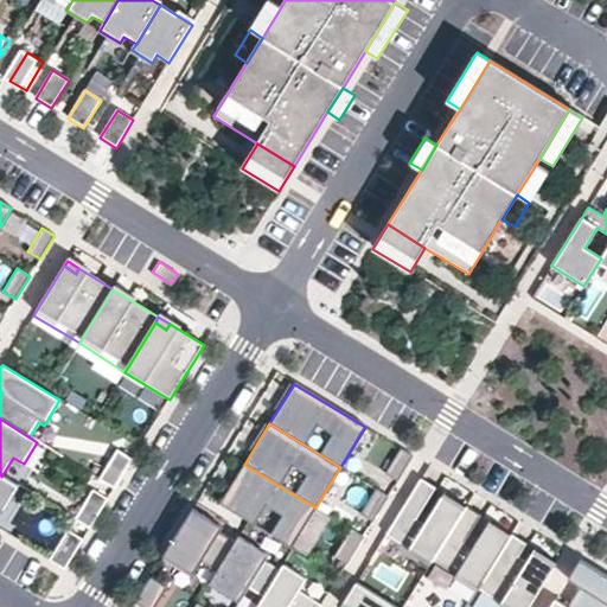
[(402,449),(384,477),(397,485),(415,458),(402,449)]
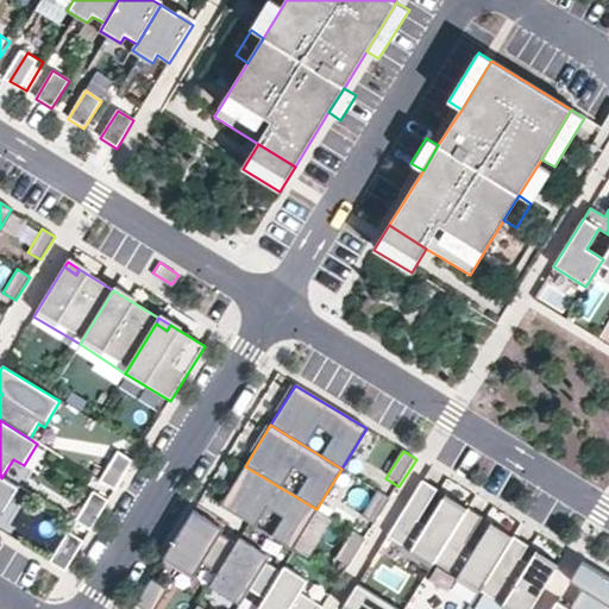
[(102,483),(114,491),(133,460),(120,453),(102,483)]
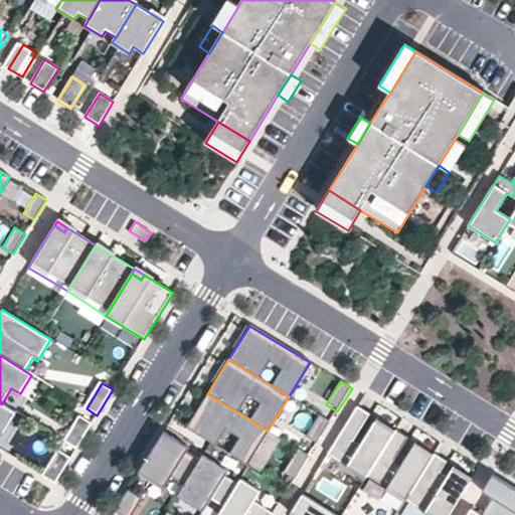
[(268,431),(207,394),(186,427),(246,465),(268,431)]
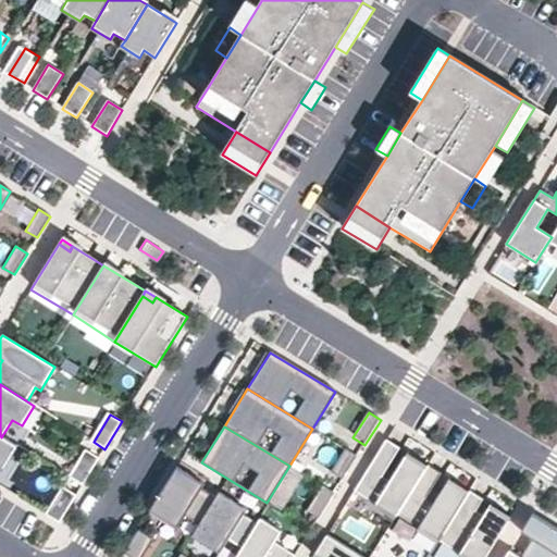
[(400,443),(387,434),(355,486),(397,511),(426,463),(428,462),(407,449),(400,459),(396,468),(387,463),(393,455),(400,443)]
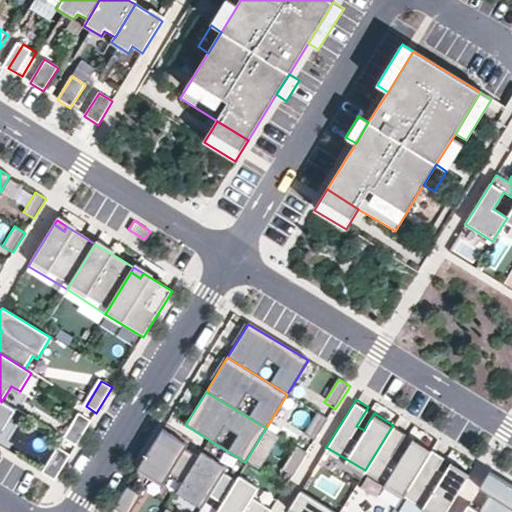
[(1,402),(0,400),(0,429),(3,431),(16,410),(1,402)]
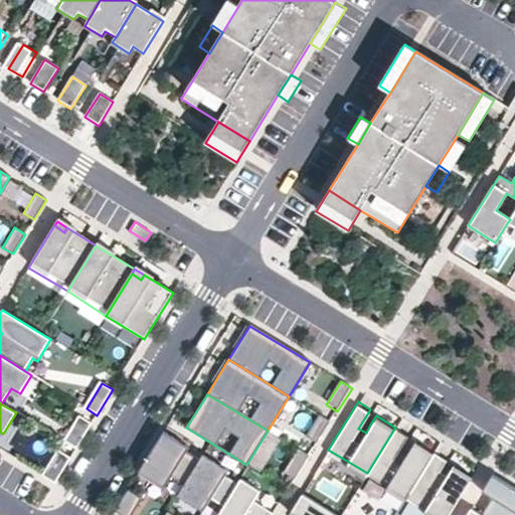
[(321,414),(307,438),(318,445),(332,421),(321,414)]
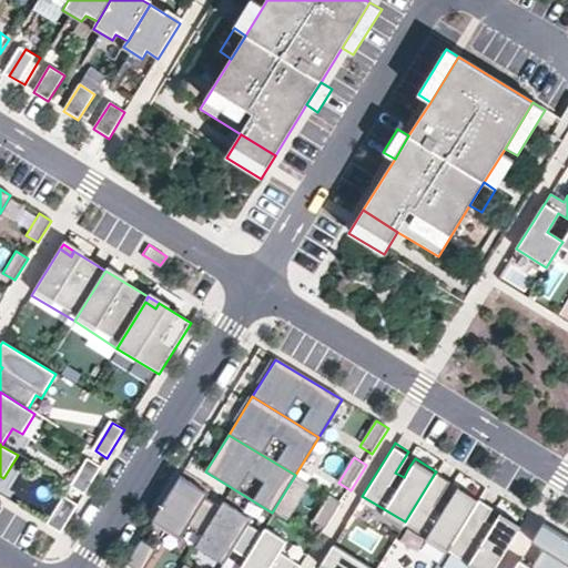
[(71,488),(83,496),(101,467),(89,460),(71,488)]
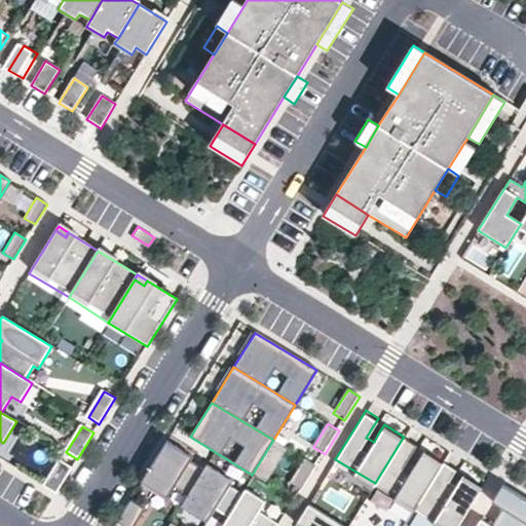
[(378,434),(371,429),(366,438),(374,442),(378,434)]
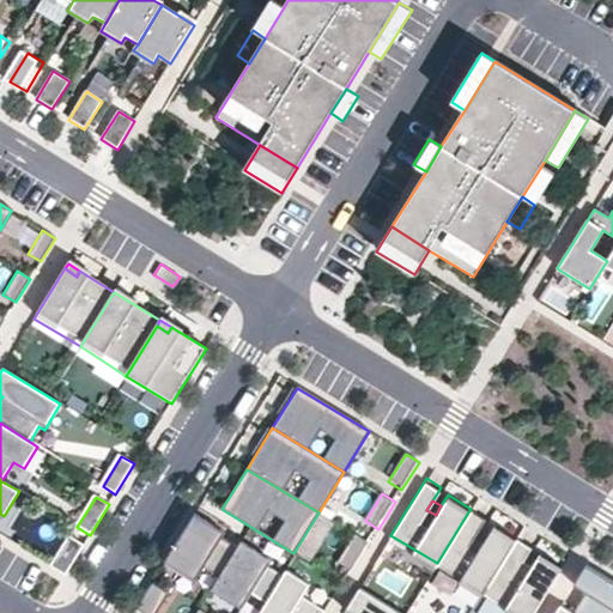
[(484,520),(469,510),(437,563),(435,566),(480,595),(483,592),(514,540),(491,527),(484,538),(479,547),(471,541),(475,533),(484,520)]
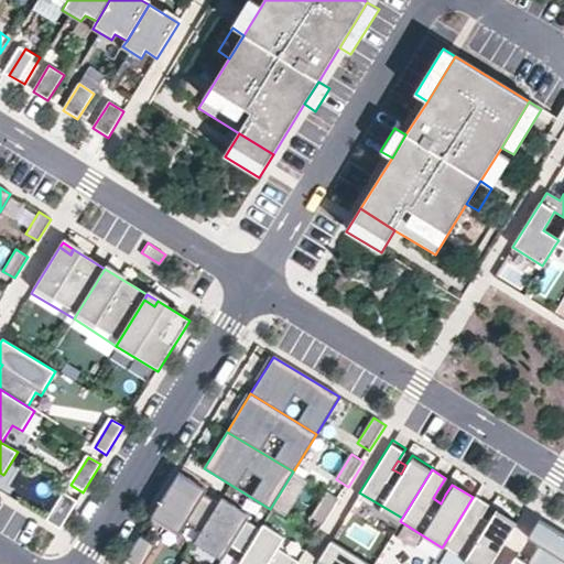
[(180,473),(152,517),(180,534),(188,520),(203,529),(218,503),(204,495),(207,490),(180,473)]
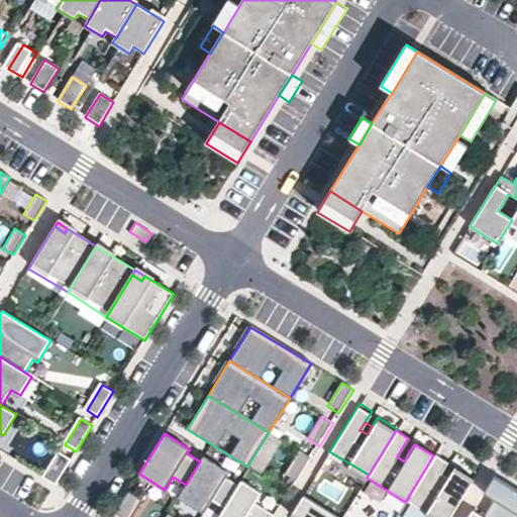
[(404,461),(408,453),(401,449),(397,456),(404,461)]
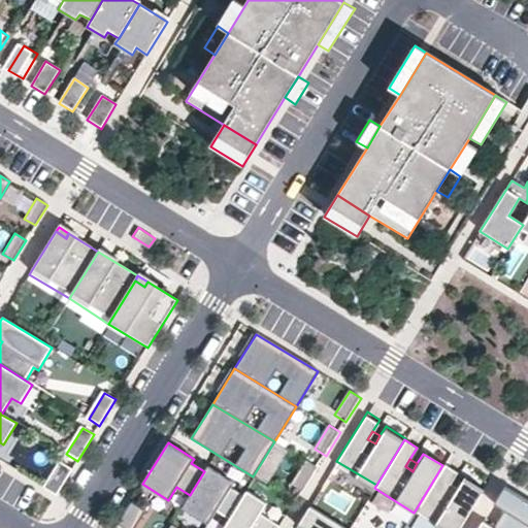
[(304,460),(290,484),(301,491),(316,467),(304,460)]
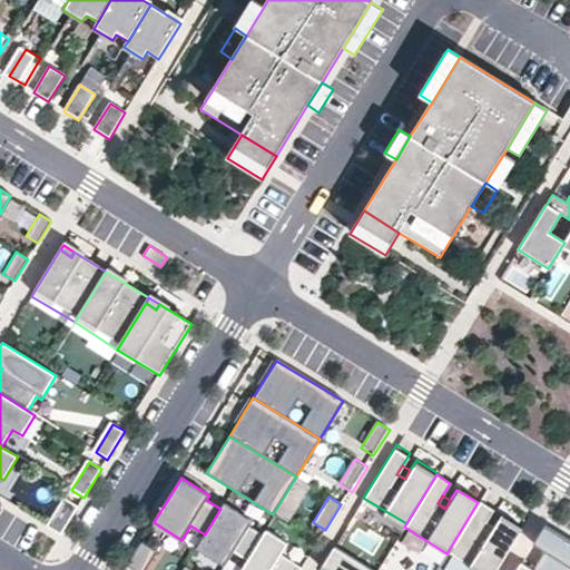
[(449,550),(481,569),(494,569),(522,526),(502,513),(501,514),(495,522),(488,518),(492,510),(495,505),(481,498),(478,502),(449,550)]
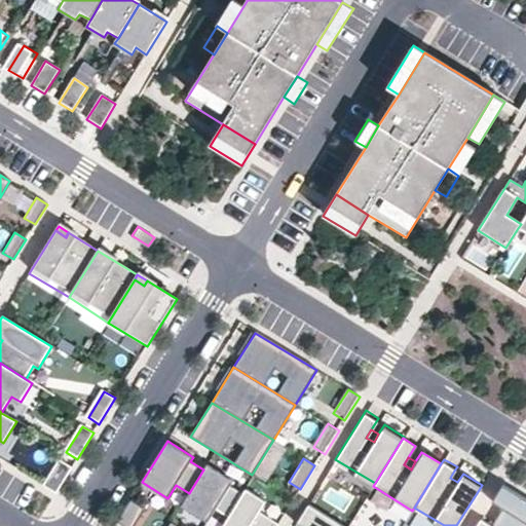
[(45,487),(55,494),(72,467),(61,461),(45,487)]
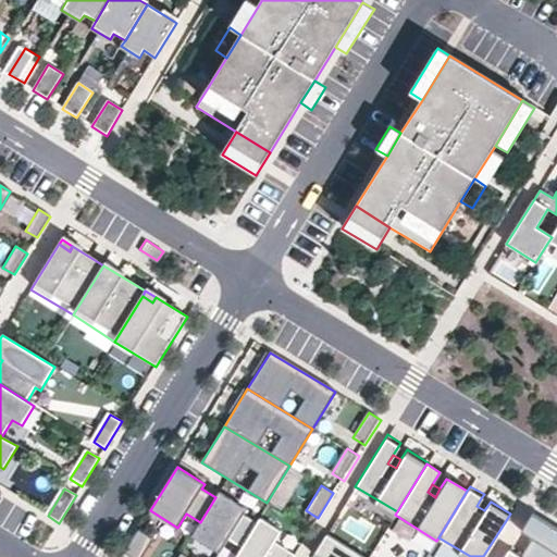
[(200,522),(193,535),(221,552),(229,539),(243,547),(259,522),(245,514),(247,509),(220,492),(215,497),(200,522)]
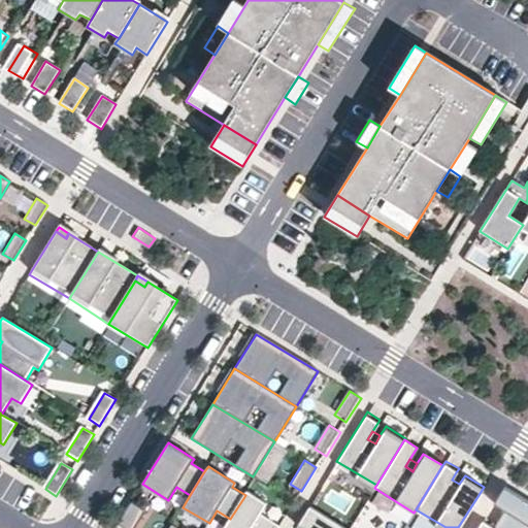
[(459,484),(464,476),(456,472),(452,480),(459,484)]
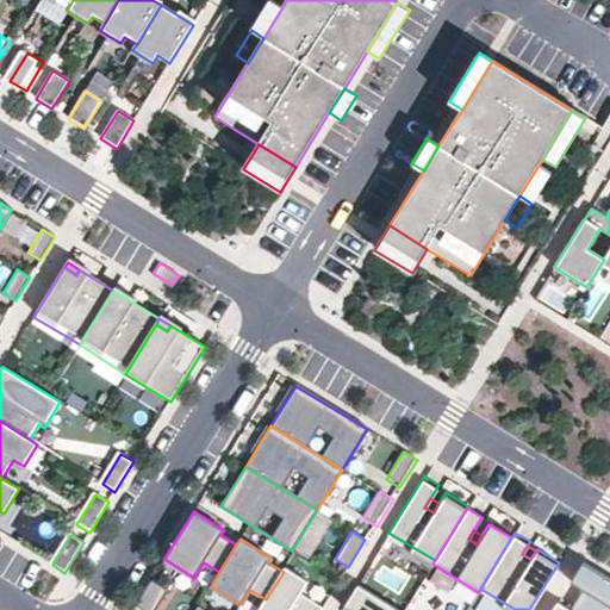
[(561,560),(539,547),(537,549),(559,562),(561,560)]
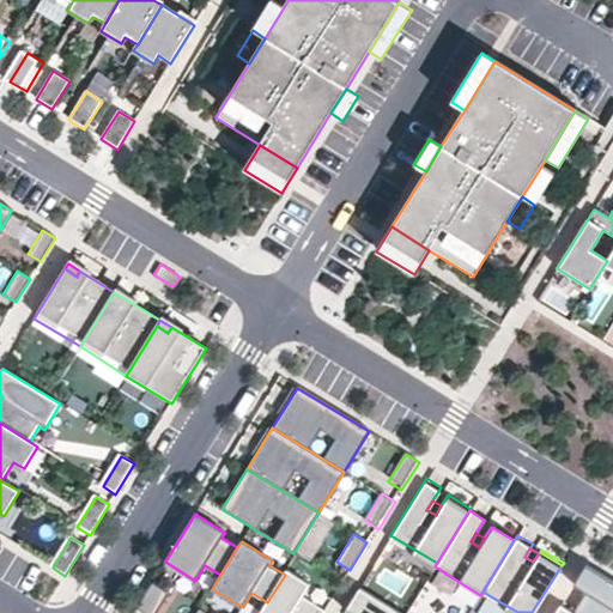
[(612,612),(612,574),(590,560),(577,580),(590,587),(577,608),(584,612),(612,612)]
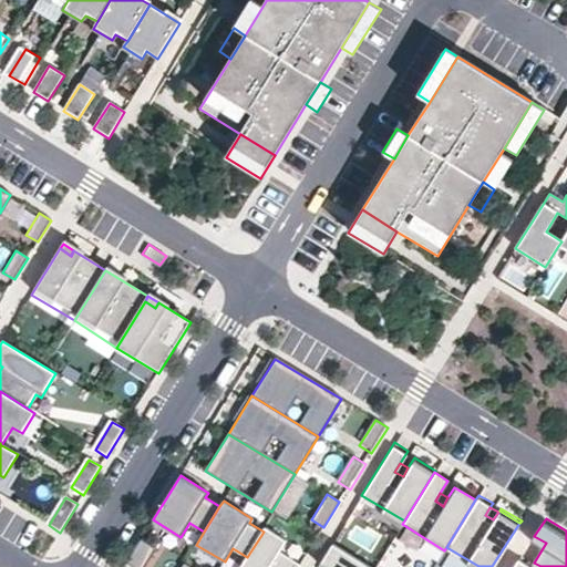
[(247,557),(240,566),(300,566),(302,564),(280,549),(289,535),(268,523),(264,532),(247,557)]
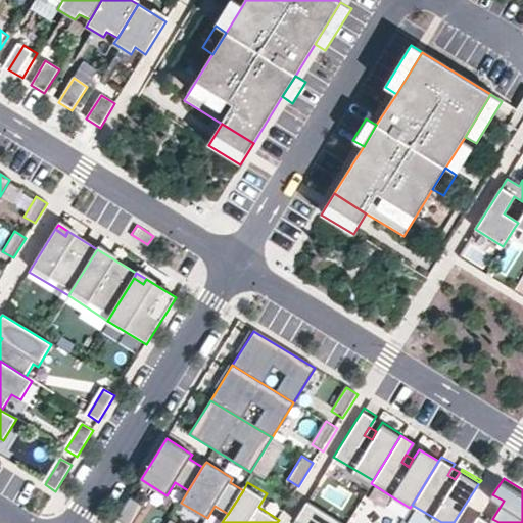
[(132,498),(117,522),(119,522),(137,522),(147,508),(132,498)]
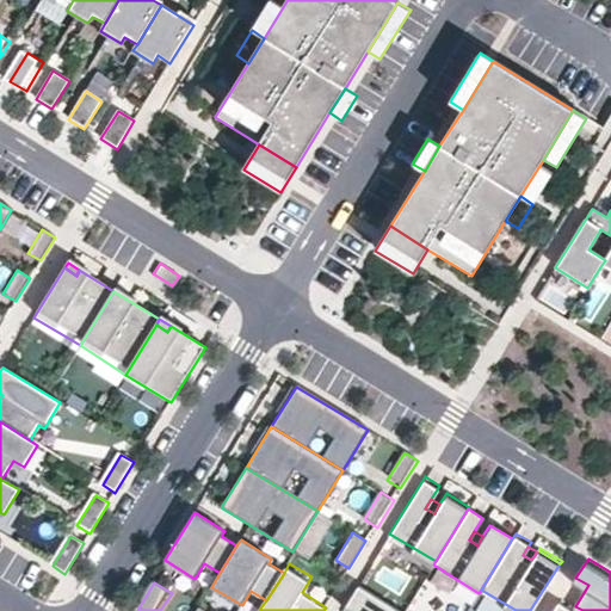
[(406,610),(362,584),(349,604),(360,610),(406,610)]
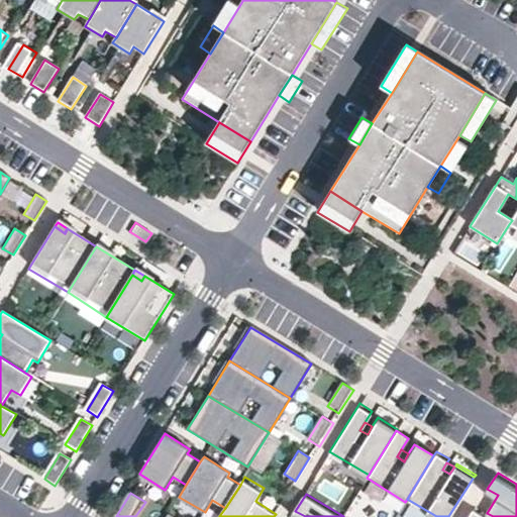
[(436,516),(407,499),(405,502),(400,509),(413,516),(436,516)]
